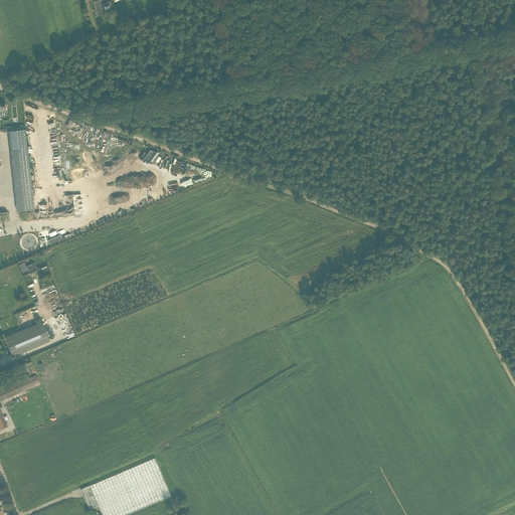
[(112,5),(110,0),(98,0),(94,1),(97,16),(106,14),(105,10),(110,9),(110,6),(112,5)]
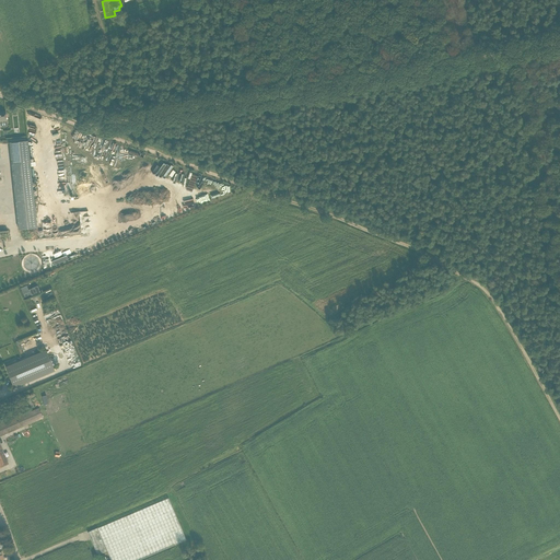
[(10,143),(19,231),(37,229),(28,141),(10,143)]
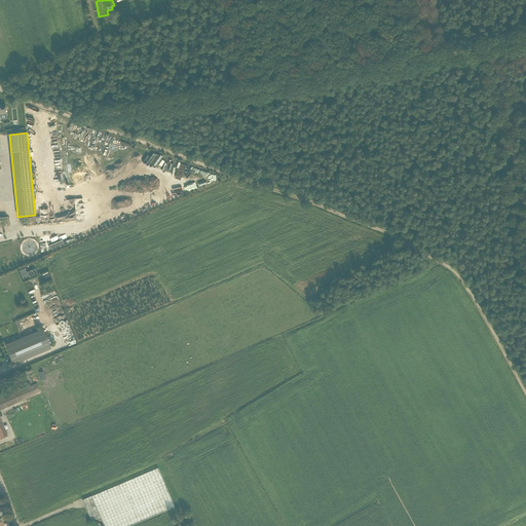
[(71,200),(72,209),(80,208),(79,199),(71,200)]
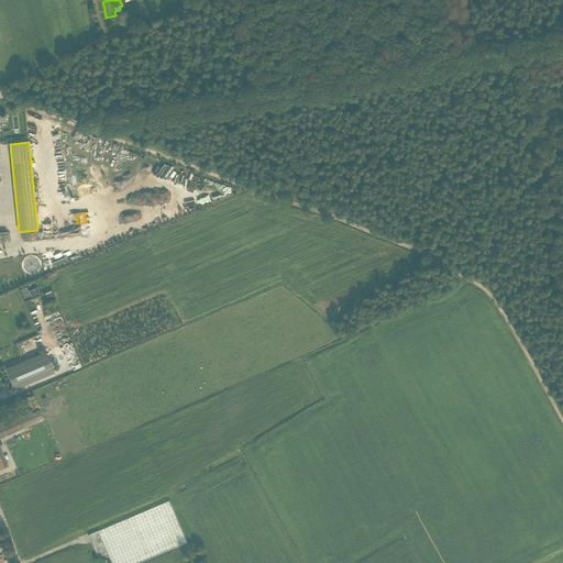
[(127,227),(129,233),(135,231),(133,224),(127,227)]
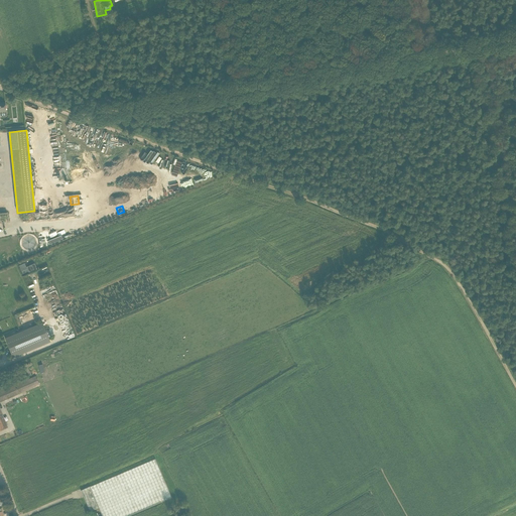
[(4,338),(12,358),(51,343),(43,323),(4,338)]
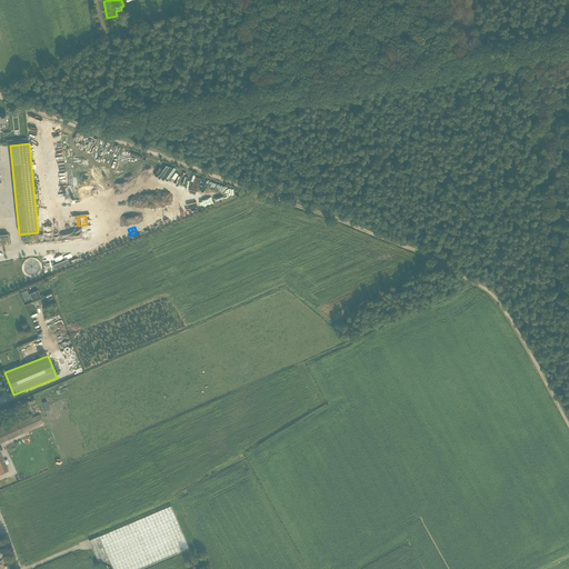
[(70,371),(79,369),(77,362),(68,366),(70,371)]
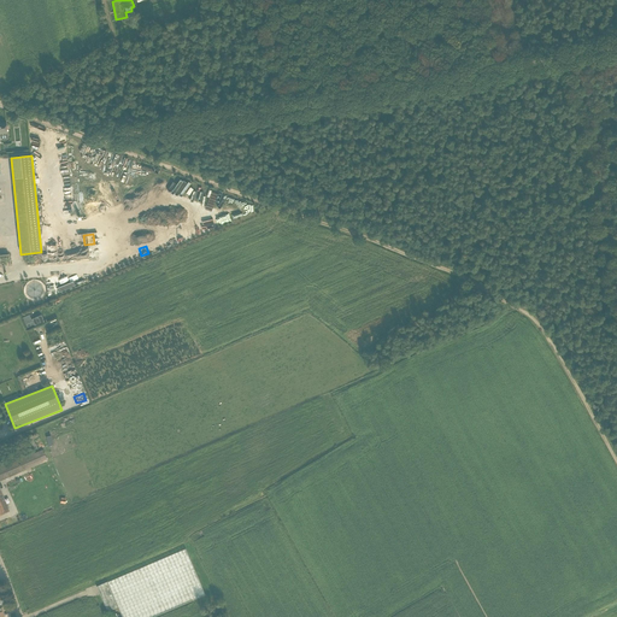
[(0,515),(10,511),(0,487),(0,515)]
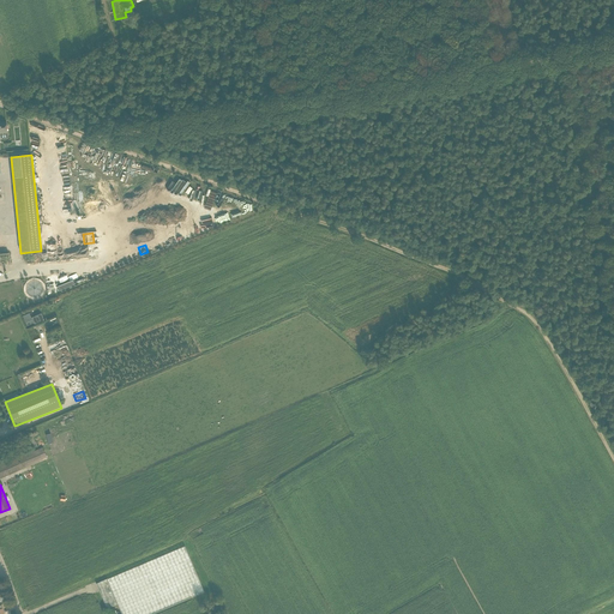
[(118,613),(152,613),(204,594),(186,548),(104,581),(118,613)]
